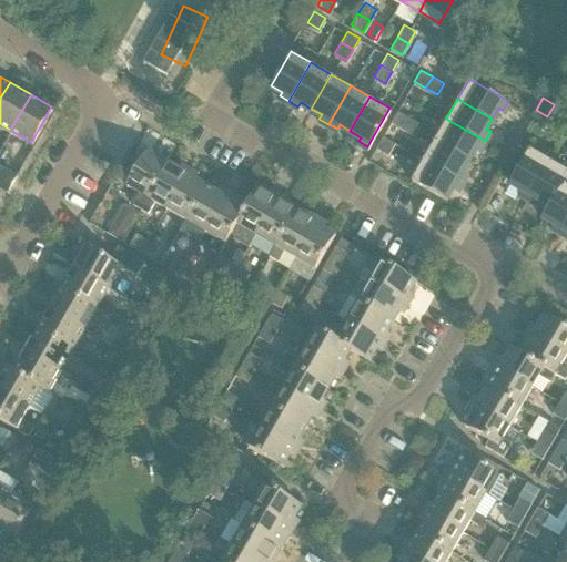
[(398,109),(392,120),(403,128),(409,115),(398,109)]
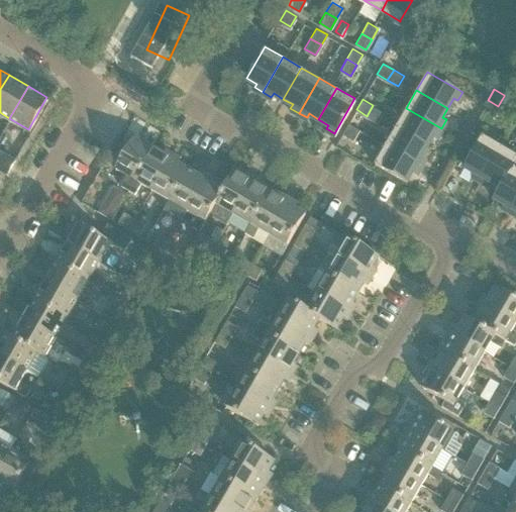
[(373,105),(367,116),(377,122),(383,111),(373,105)]
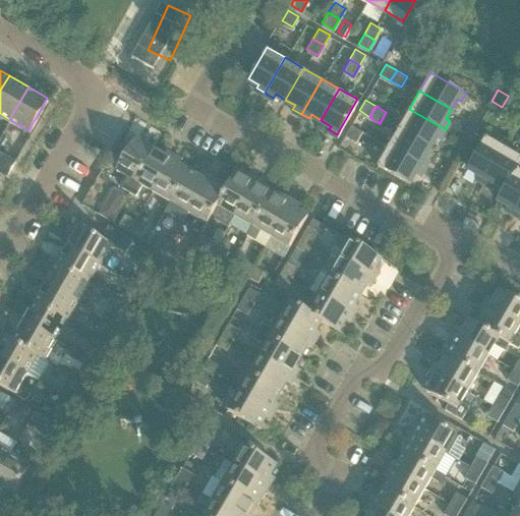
[(440,137),(445,129),(409,109),(399,126),(430,145),(436,135),(440,137)]
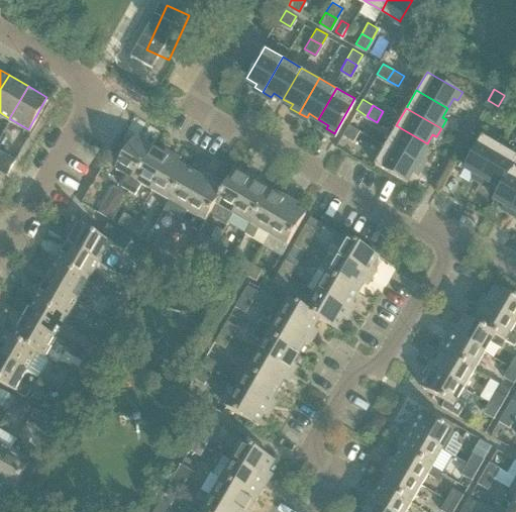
[(348,122),(342,132),(353,138),(359,128),(348,122)]
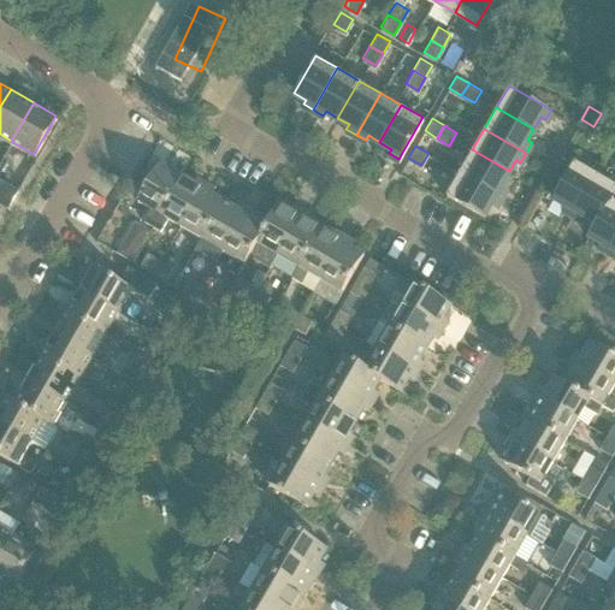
[(502,183),(509,171),(472,149),(460,171),(501,195),(507,185),(502,183)]
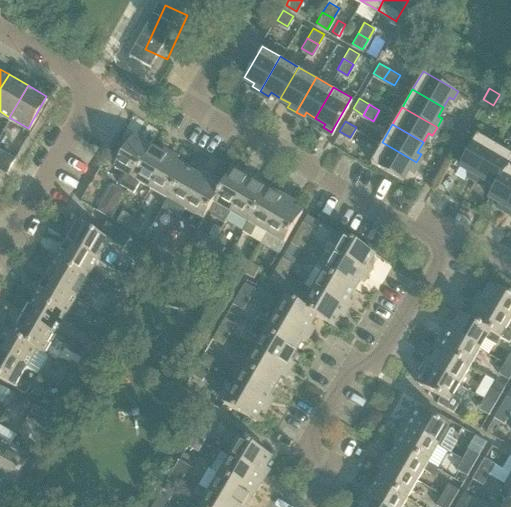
[(126,186),(150,143),(140,137),(143,133),(135,129),(114,164),(125,170),(119,182),(126,186)]
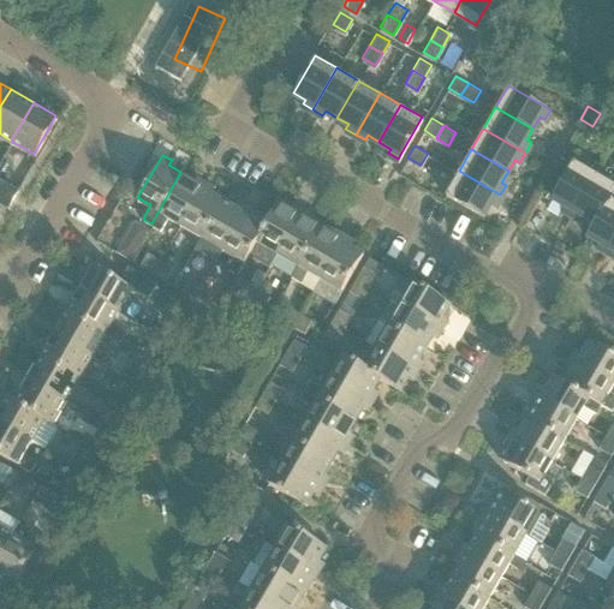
[(571,213),(596,172),(573,159),(552,196),(564,203),(561,208),(571,213)]
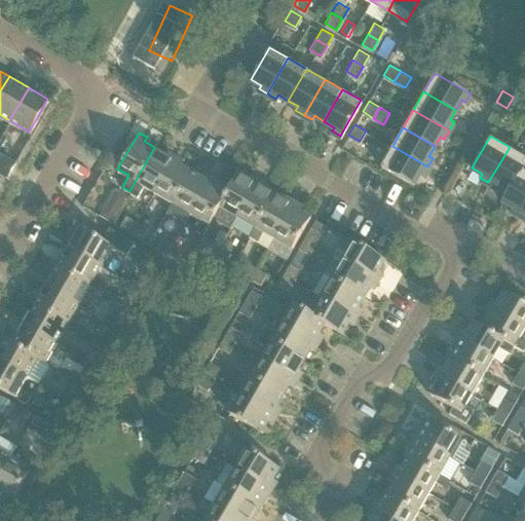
[(423,175),(427,166),(392,146),(381,164),(413,183),(419,173),(423,175)]
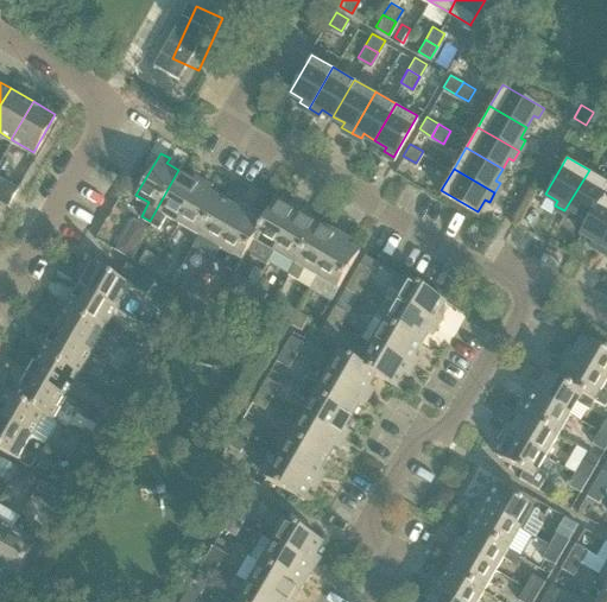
[(178,220),(203,177),(194,172),(191,177),(178,170),(150,221),(159,226),(166,213),(178,220)]
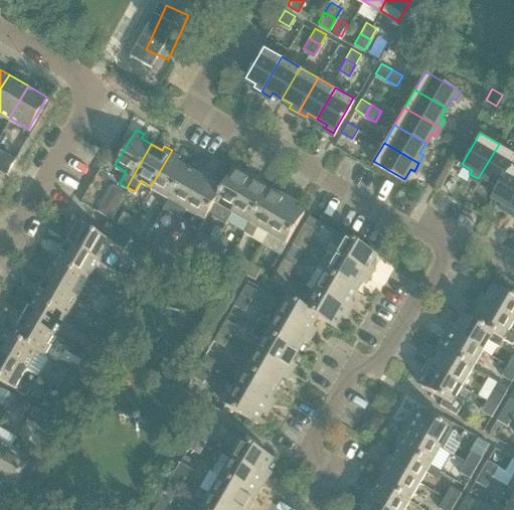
[(510,164),(511,165),(513,158),(513,152),(499,144),(478,178),(486,183),(489,179),(498,184),(498,185),(510,164)]
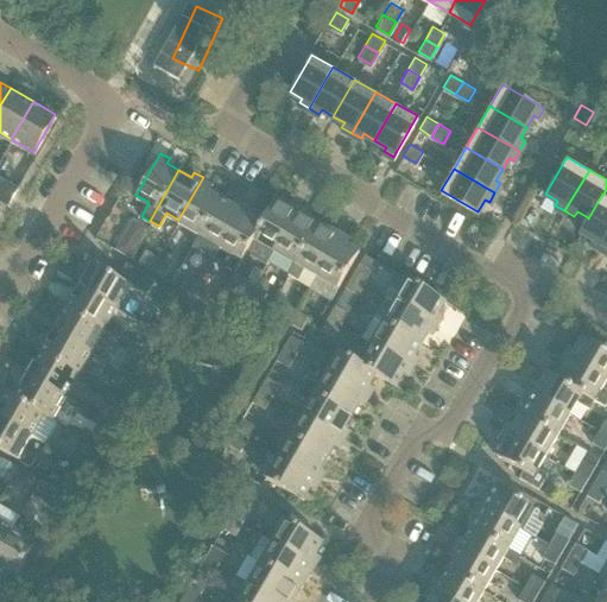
[(0,196),(8,201),(18,184),(0,175),(0,196)]
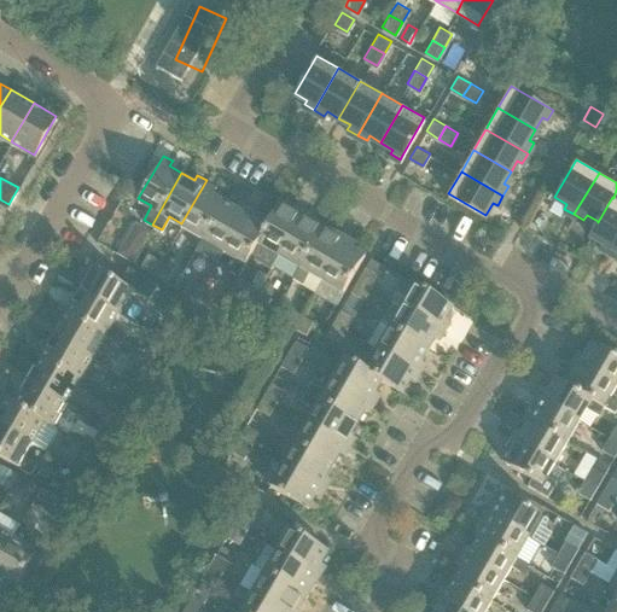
[(202,235),(225,198),(211,191),(215,185),(207,180),(181,223),(202,235)]
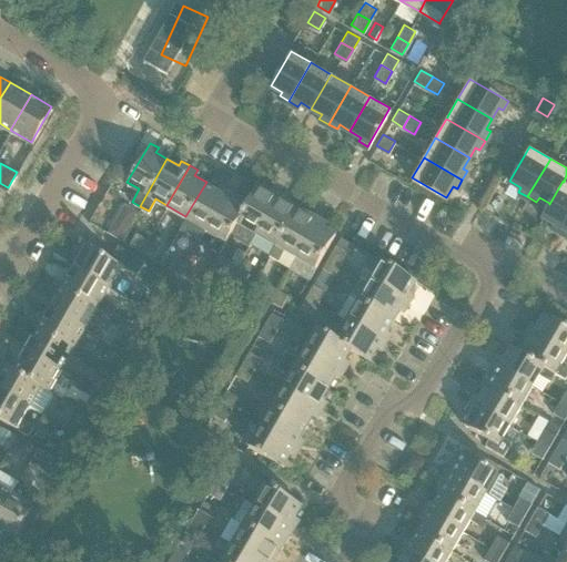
[(566,218),(566,183),(564,182),(563,181),(549,204),(549,203),(543,215),(554,222),(552,225),(560,231),(566,218)]
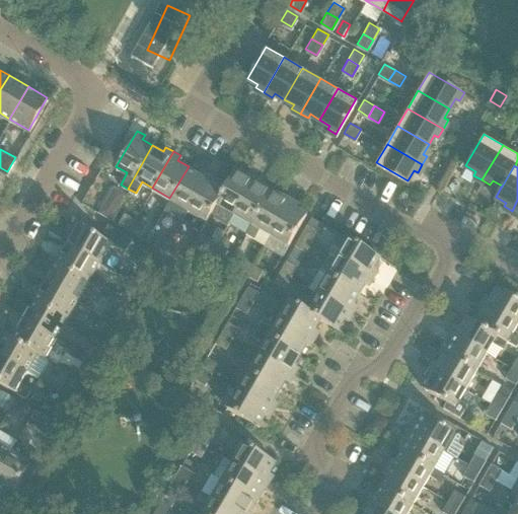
[(198,191),(209,172),(201,167),(199,172),(189,166),(169,198),(164,207),(173,212),(178,203),(188,208),(198,191)]
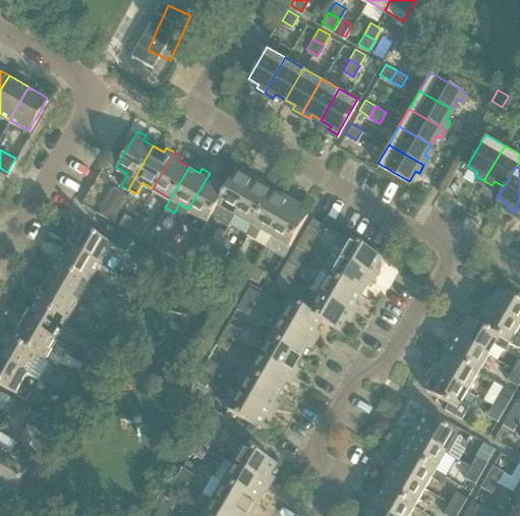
[(234,213),(255,176),(248,172),(245,176),(234,169),(224,187),(225,187),(217,202),(217,203),(211,214),(228,224),(229,222),(234,213)]
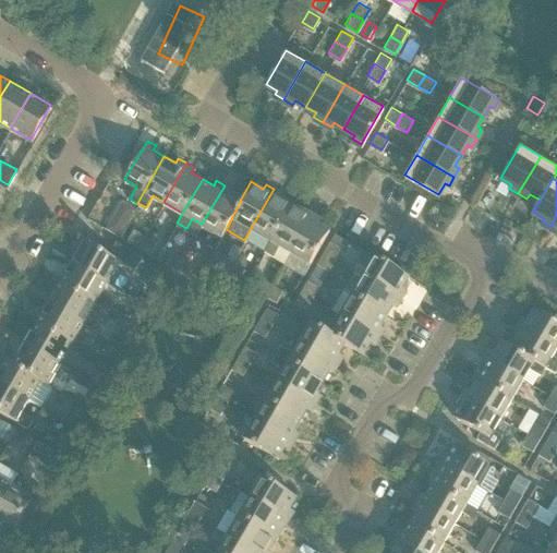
[(241,201),(240,201),(230,194),(232,190),(225,185),(213,205),(202,224),(213,230),(206,242),(215,248),(221,236),(226,229),(232,217),(232,216),(241,201)]
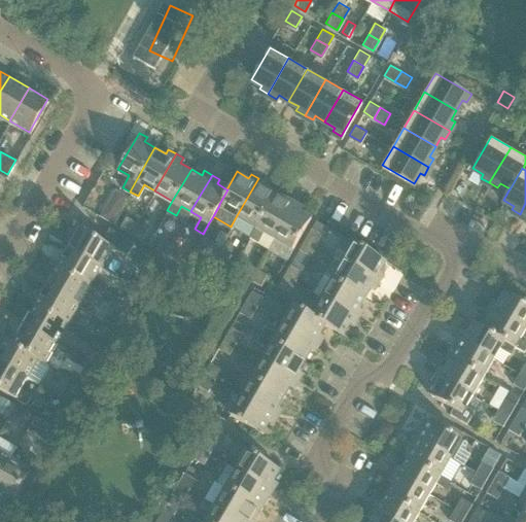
[(237,215),(232,224),(249,235),(274,193),(264,186),(266,183),(266,182),(258,178),(237,215)]
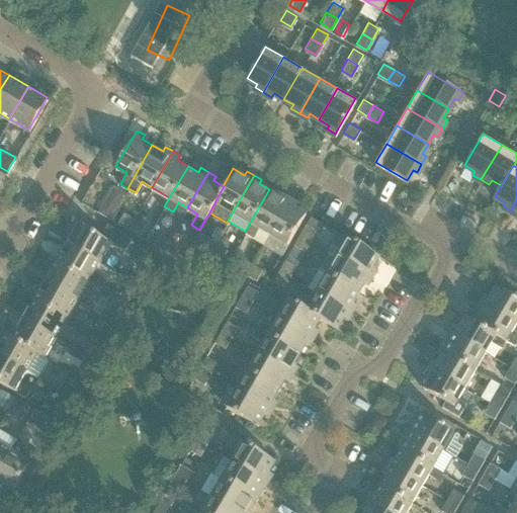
[(269,232),(289,196),(282,191),(280,196),(269,189),(245,231),(253,236),(259,226),(269,232)]
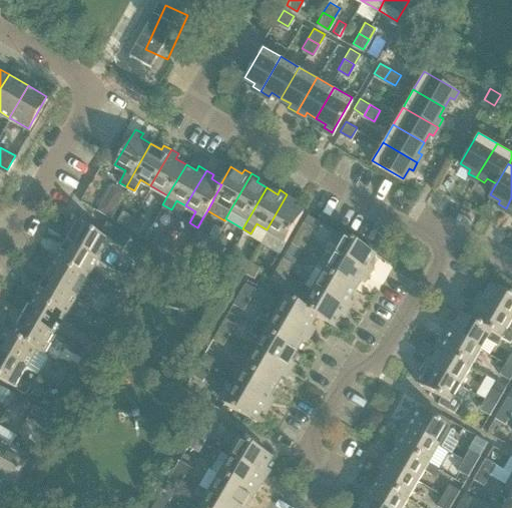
[(105,194),(97,207),(101,210),(109,214),(117,201),(105,194)]
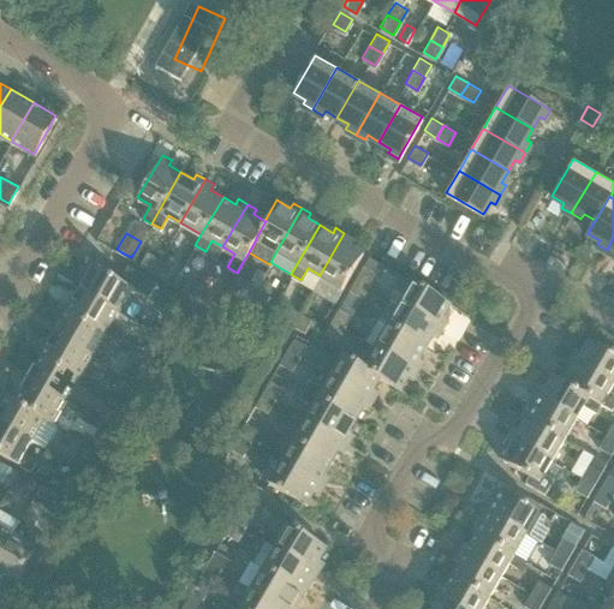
[(311,288),(333,302),(341,288),(363,250),(350,243),(353,238),(344,233),(320,275),(313,286),(311,288)]
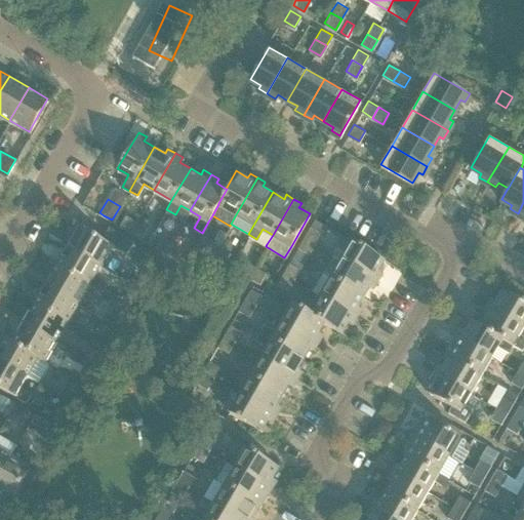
[(130,231),(136,220),(125,213),(119,224),(130,231)]
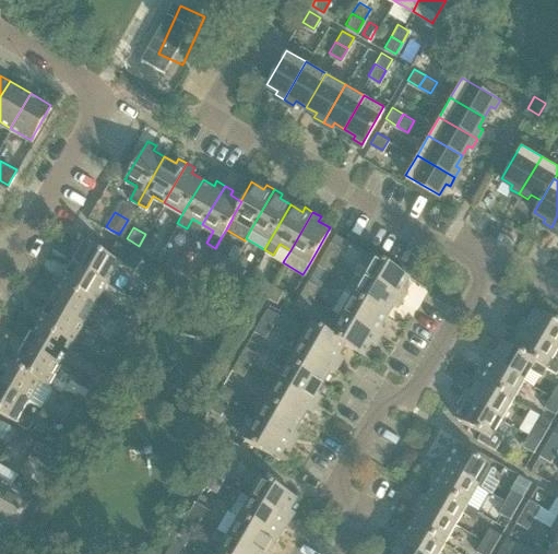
[(139,246),(150,252),(156,240),(145,234),(139,246)]
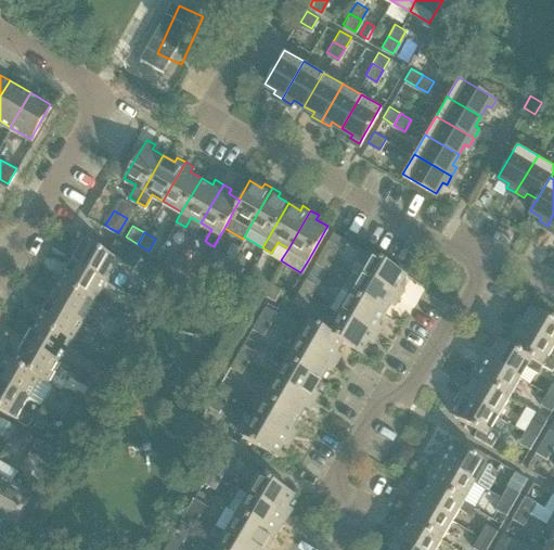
[(133,266),(141,253),(115,237),(107,251),(84,237),(72,258),(106,278),(118,257),(133,266)]
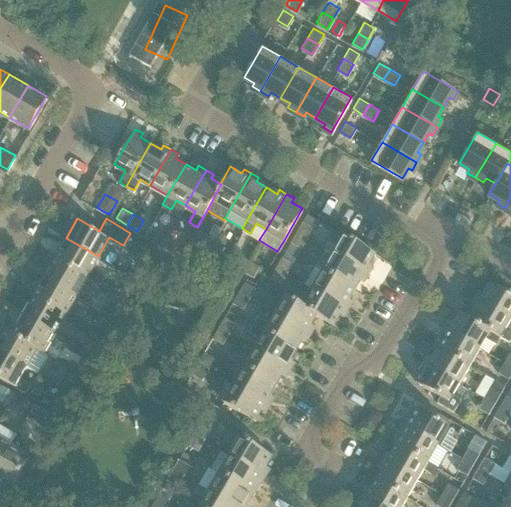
[(313,225),(303,219),(297,230),(307,236),(313,225)]
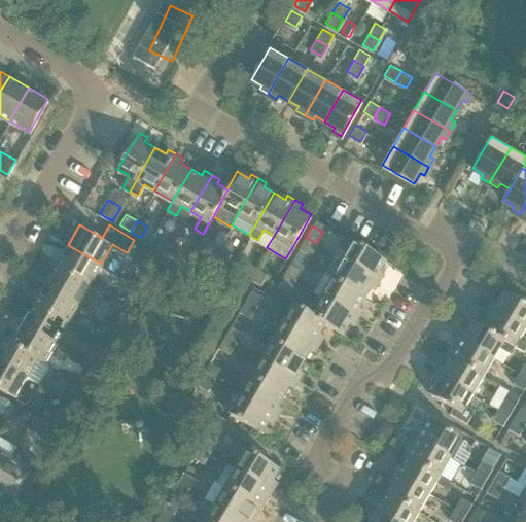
[(386,258),(353,239),(342,233),(337,242),(348,248),(343,257),(379,279),(384,272),(379,269),(386,258)]
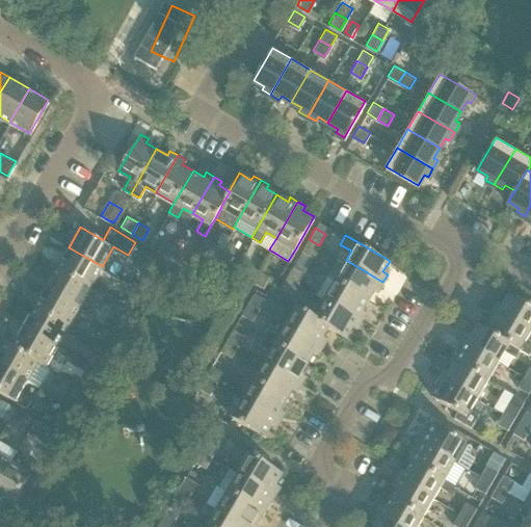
[(168,255),(175,244),(163,237),(157,248),(168,255)]
